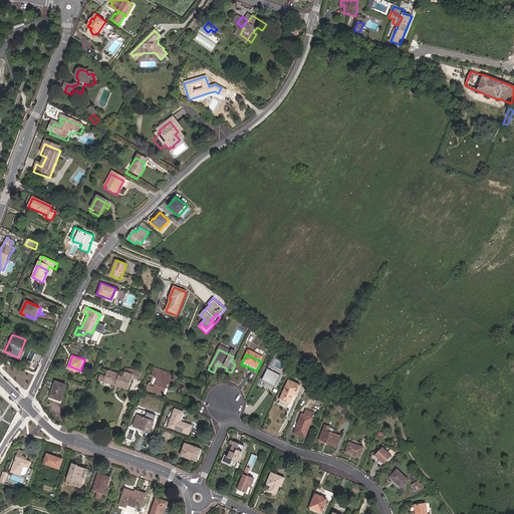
[(254,374),(256,370),(245,365),(245,366),(241,364),(240,366),(254,374)]
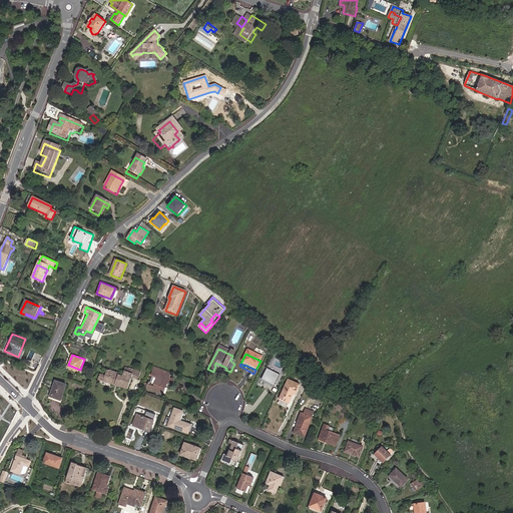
[(168,376),(170,371),(153,366),(152,370),(168,376)]
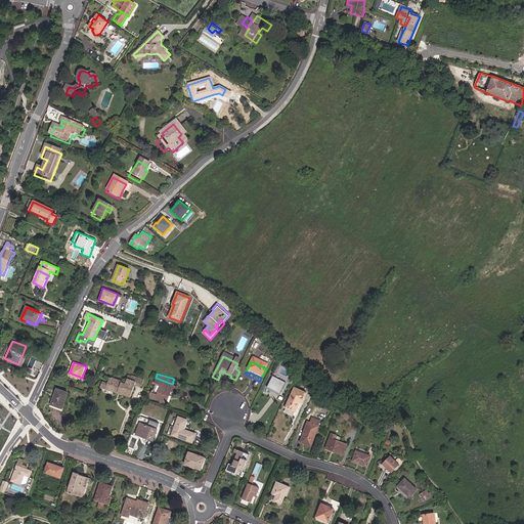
[(121,382),(117,391),(130,396),(135,384),(141,386),(143,379),(132,375),(130,379),(126,378),(124,383),(121,382)]
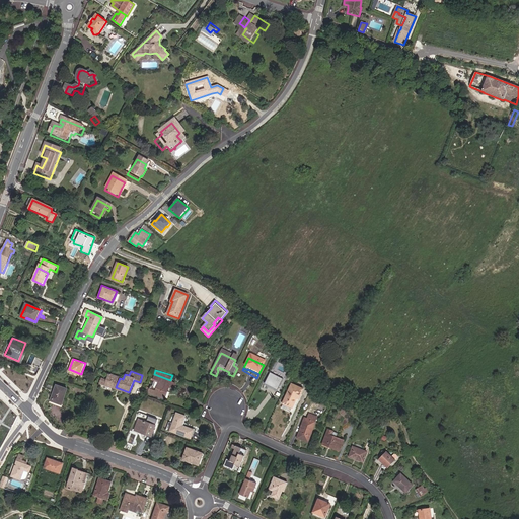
[(102,382),(116,387),(120,378),(118,377),(119,376),(108,372),(107,376),(105,375),(102,382)]
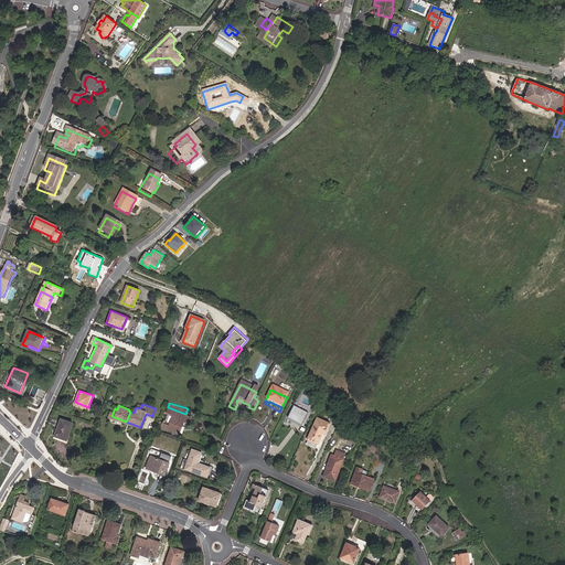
[(180,424),(182,425),(183,420),(190,423),(192,416),(185,414),(168,407),(166,413),(172,415),(170,422),(169,424),(162,422),(161,427),(177,433),(180,424)]
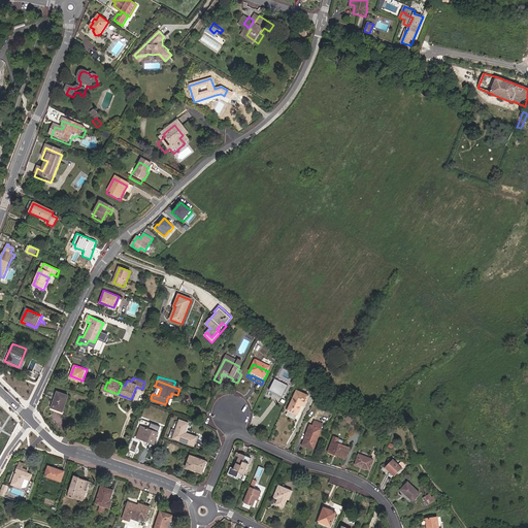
[(270,392),(284,398),(289,388),(275,382),(270,392)]
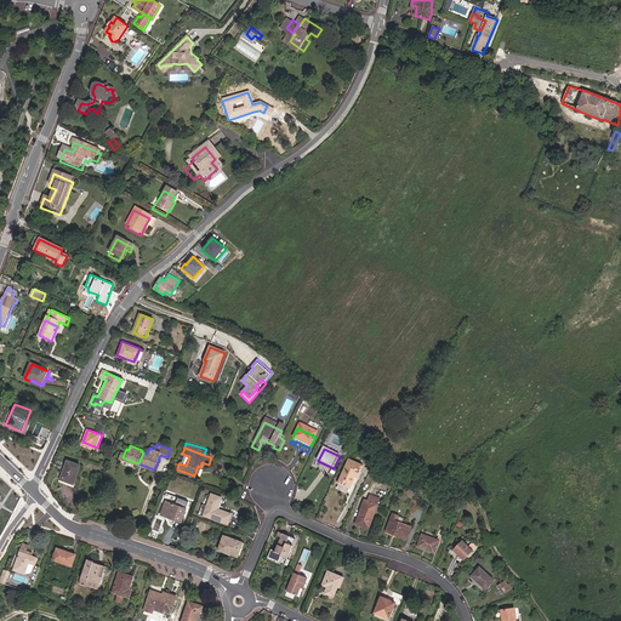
[(74,484),(81,466),(68,460),(61,479),(74,484)]
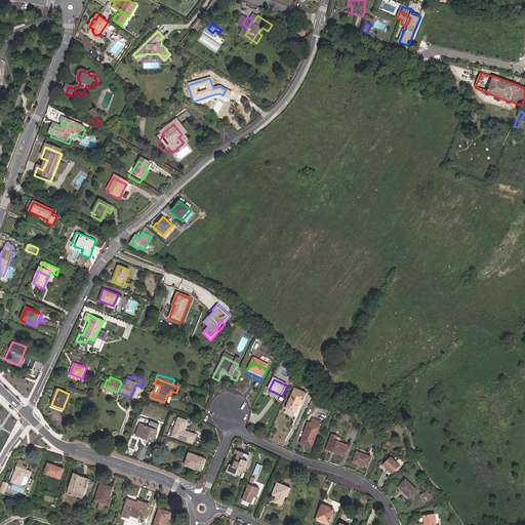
[(281,399),(282,396),(269,390),(268,393),(281,399)]
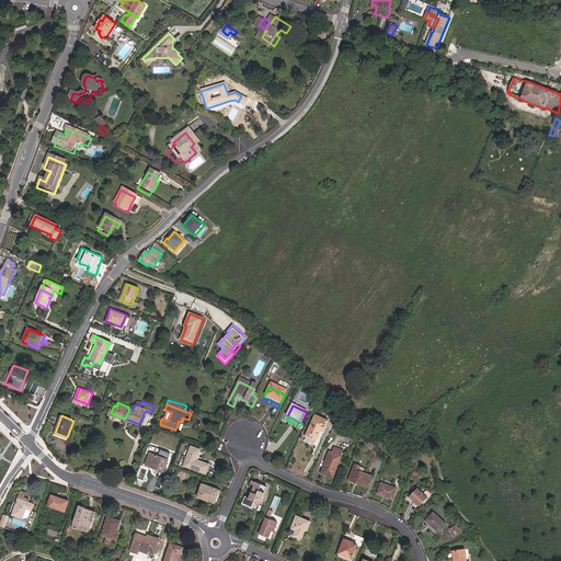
[(328,423),(316,416),(306,437),(320,444),(325,433),(323,432),(328,423)]
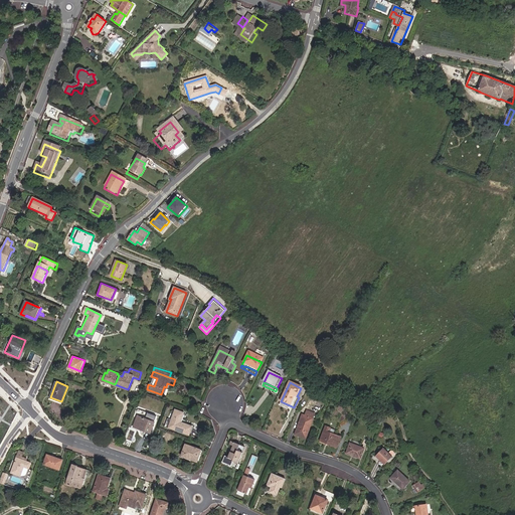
[(188,435),(191,426),(180,422),(184,413),(175,410),(172,419),(168,418),(165,425),(188,435)]
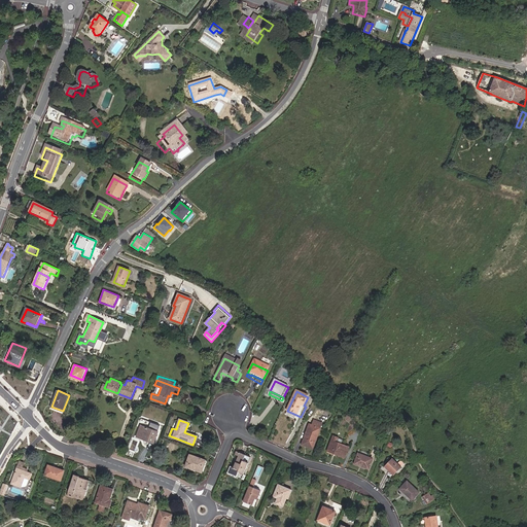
[(314,433),(318,435),(322,424),(315,421),(312,426),(309,425),(301,446),(312,451),(316,441),(312,438),(314,433)]
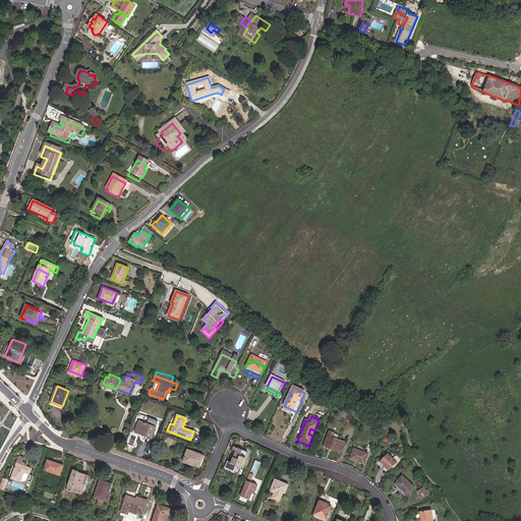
[(138,429),(137,431),(151,437),(155,425),(138,419),(135,428),(138,429)]
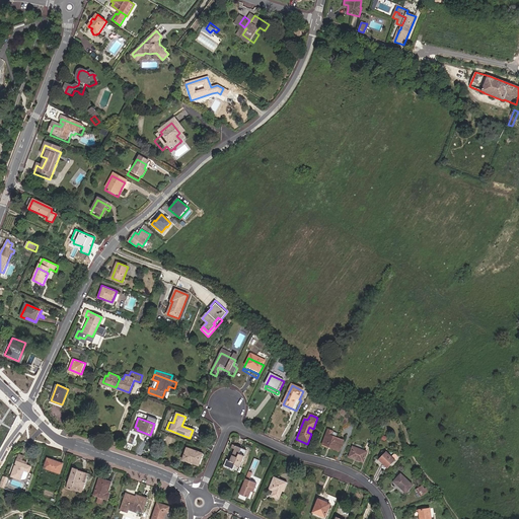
[(339,451),(342,442),(329,437),(331,433),(327,431),(321,445),(339,451)]
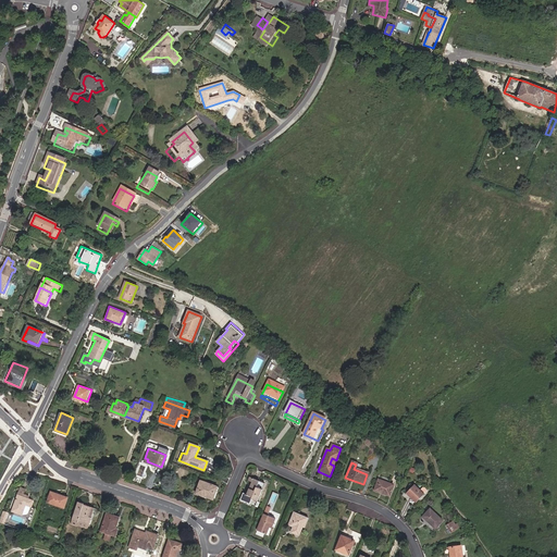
[(257,504),(264,485),(249,479),(248,482),(250,483),(246,496),(243,495),(239,503),(248,506),(250,500),(257,504)]
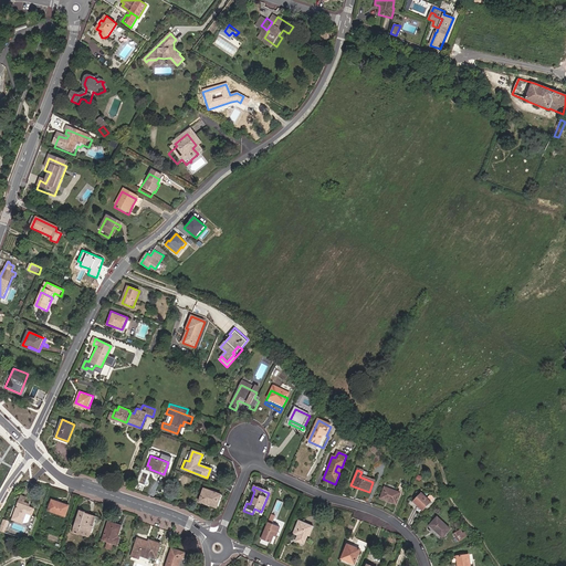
[(220,495),(203,488),(198,502),(205,504),(206,502),(216,506),(220,495)]
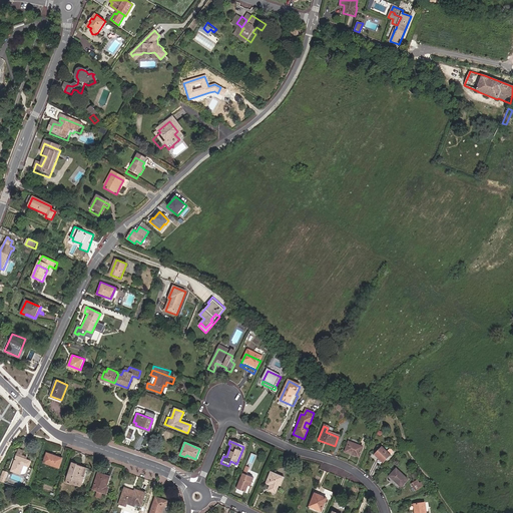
[(362,448),(349,443),(345,453),(358,458),(362,448)]
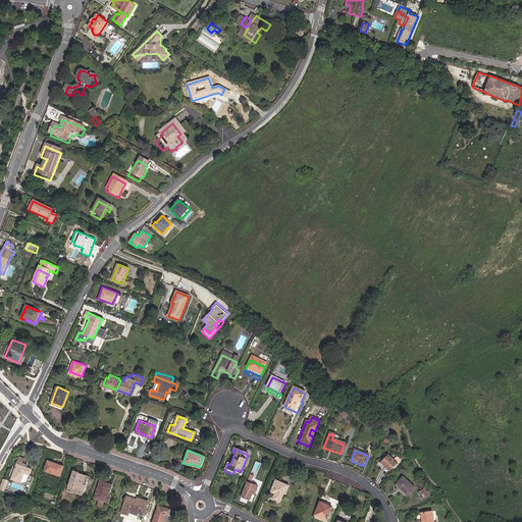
[(393,461),(386,456),(380,464),(389,472),(396,465),(400,460),(396,457),(393,461)]
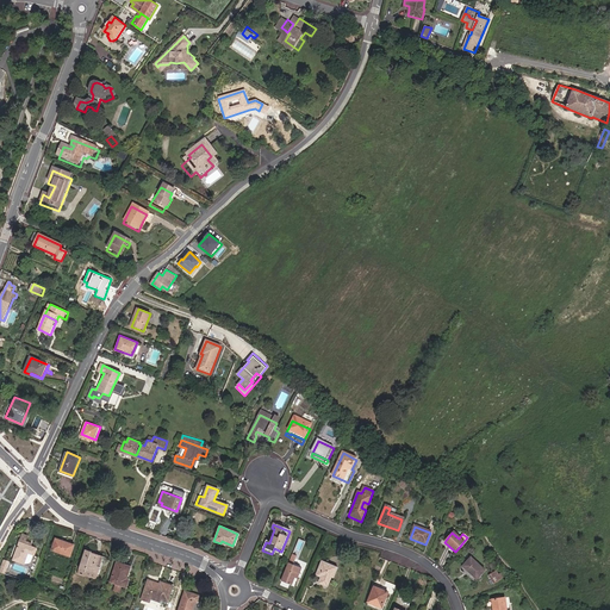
[(73,546),(55,540),(51,551),(69,556),(73,546)]
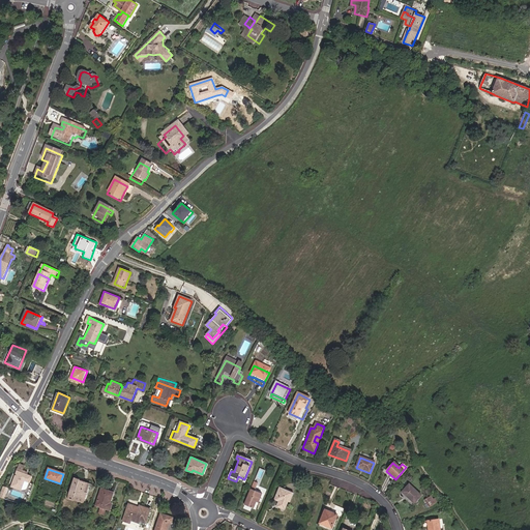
[(24,475),(16,472),(9,488),(20,491),(23,481),(29,483),(31,477),(24,475)]
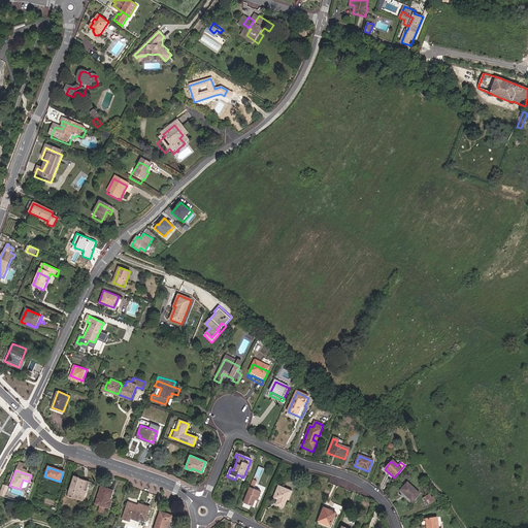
[(73,494),(86,498),(90,483),(77,479),(78,477),(73,476),(67,493),(72,495),(73,494)]
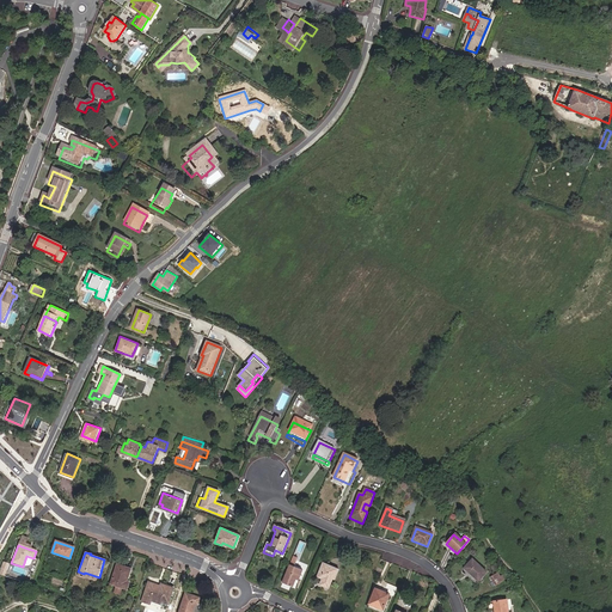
[(472,560),(464,569),(478,582),(487,573),(472,560)]
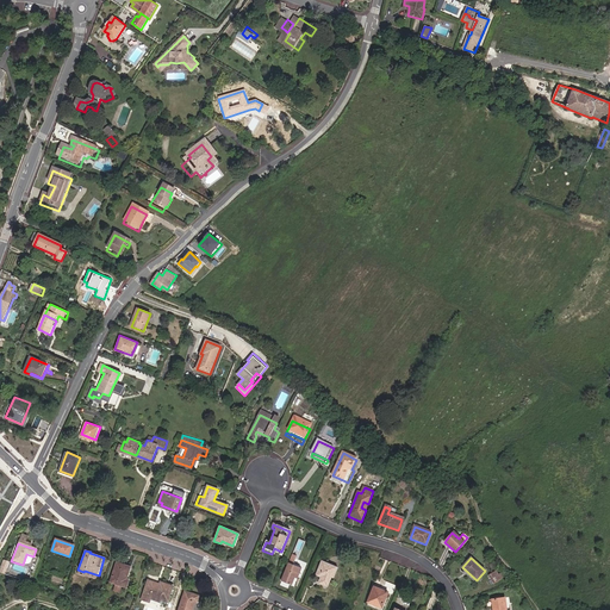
[(113,583),(122,585),(124,586),(126,580),(124,580),(129,566),(116,562),(109,582),(113,583)]
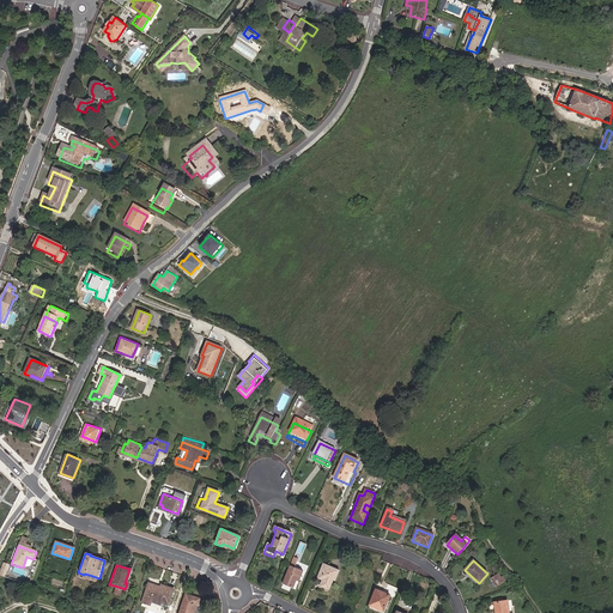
[(327,592),(331,582),(334,572),(322,566),(316,581),(320,583),(323,584),(321,589),(327,592)]
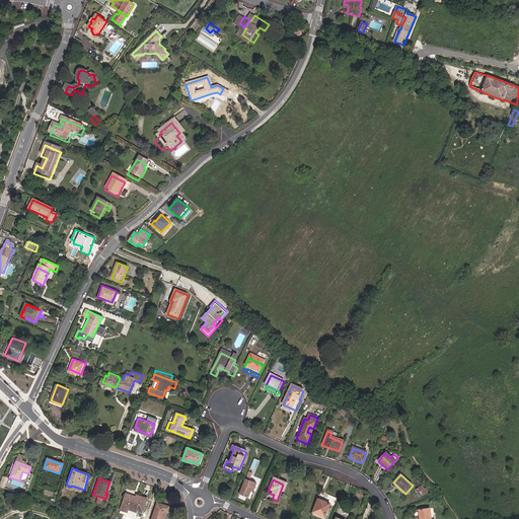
[(252,489),(254,490),(256,485),(245,480),(240,495),(248,499),(250,492),(252,489)]
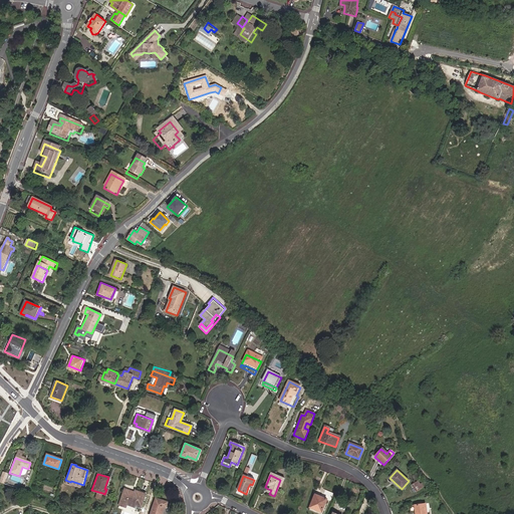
[(413,485),(416,493),(423,491),(419,483),(413,485)]
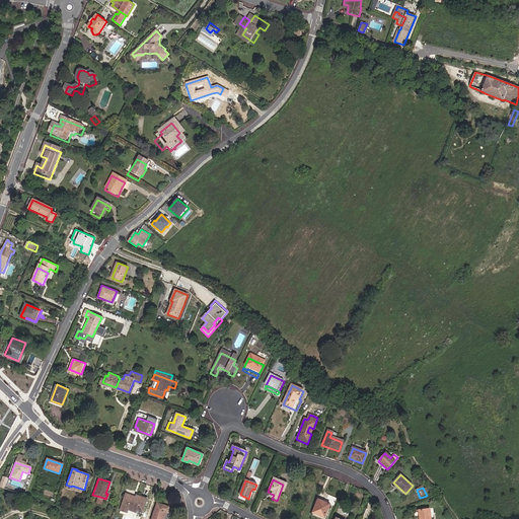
[(138,509),(142,511),(146,499),(136,496),(135,498),(125,494),(122,505),(119,511),(127,513),(127,511),(129,506),(138,509)]
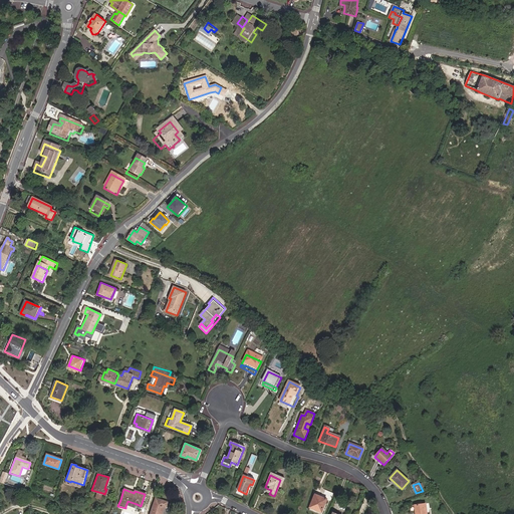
[(100,500),(102,493),(95,491),(93,497),(100,500)]
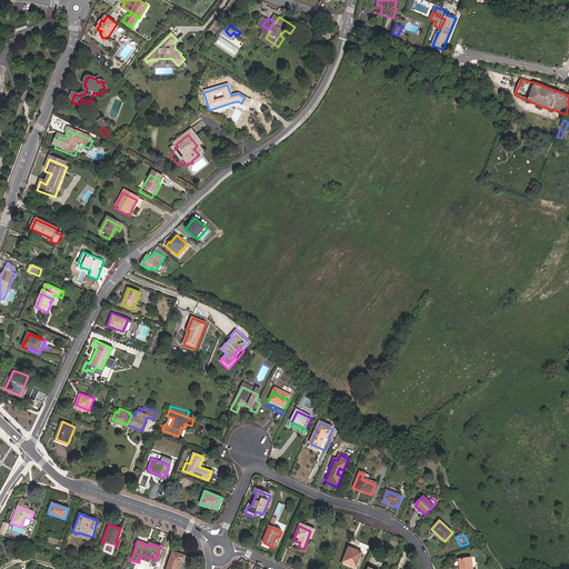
[(347,565),(346,567),(352,568),(355,568),(360,556),(347,550),(342,562),(347,565)]
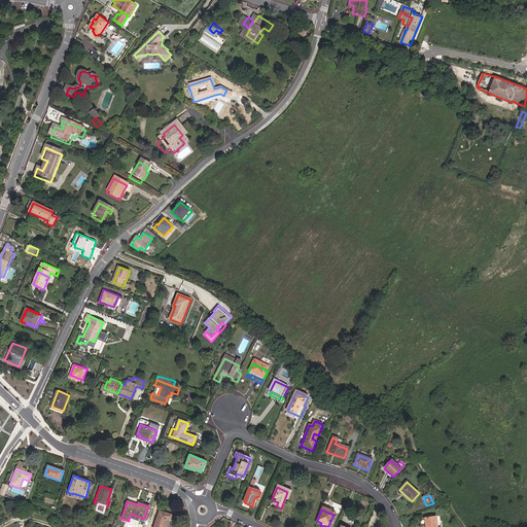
[(171,515),(159,511),(152,526),(164,526),(167,519),(169,520),(171,515)]
